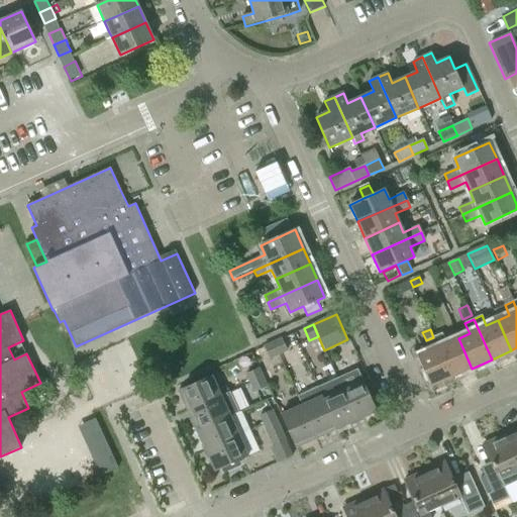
[(442,333),(433,337),(451,378),(472,369),(458,338),(446,343),(442,333)]
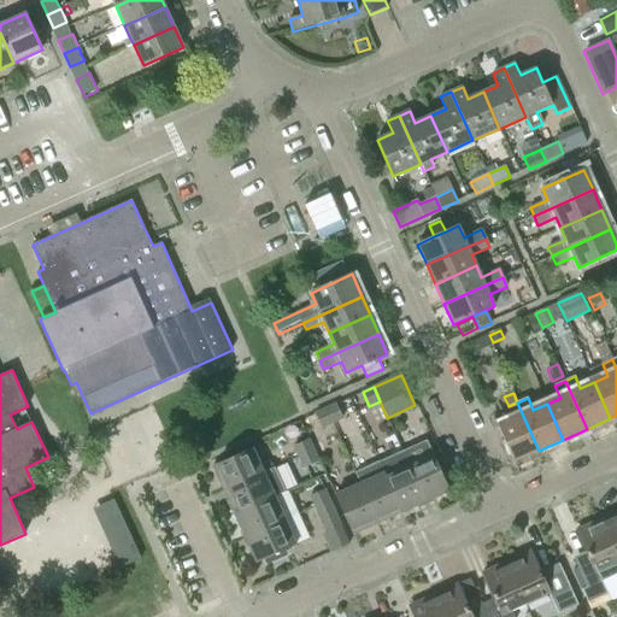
[(515,462),(539,451),(517,403),(509,406),(507,406),(513,418),(499,425),(515,462)]
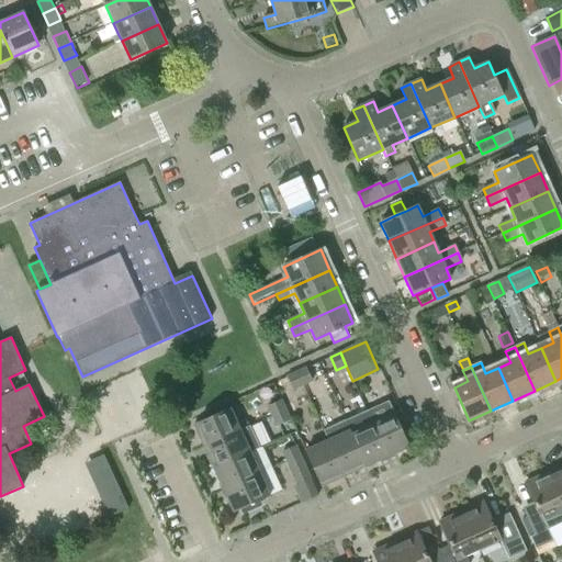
[(296,372),(303,385),(312,381),(306,368),(296,372)]
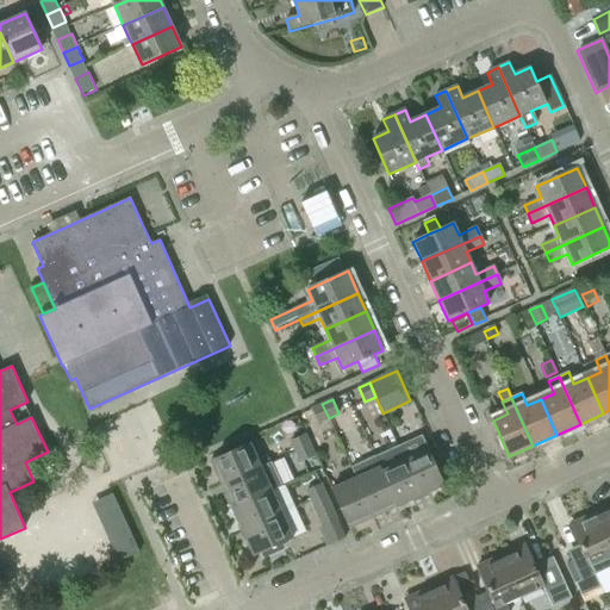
[(329,418),(322,404),(312,409),(318,423),(329,418)]
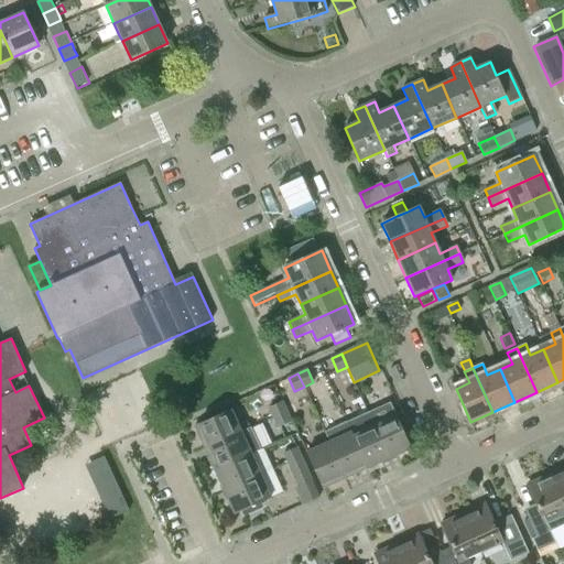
[(269,408),(273,418),(286,412),(282,402),(269,408)]
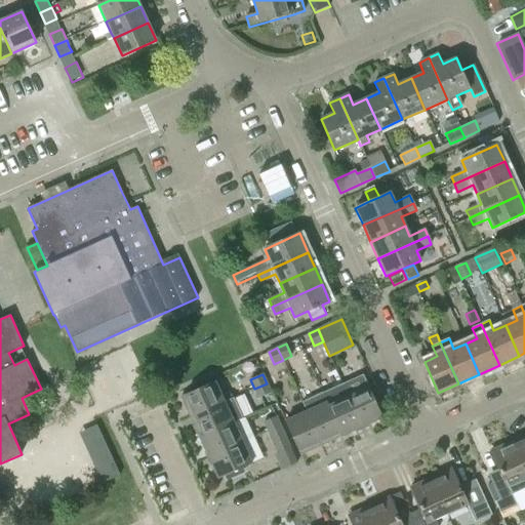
[(342,385),(362,428),(382,417),(363,375),(342,385)]
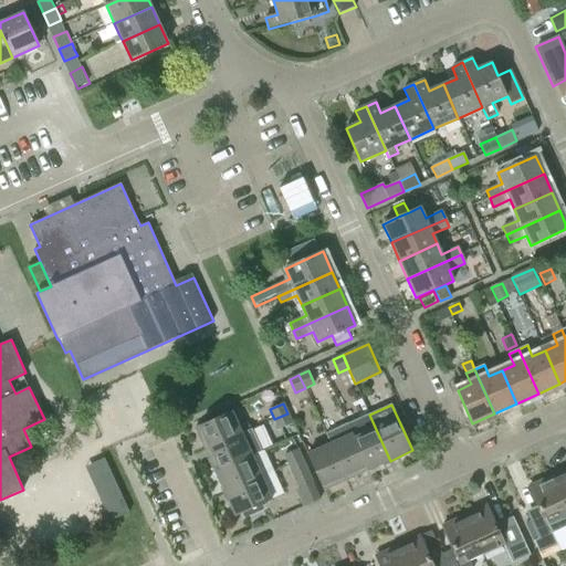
[(206,450),(242,433),(232,411),(196,428),(206,450)]
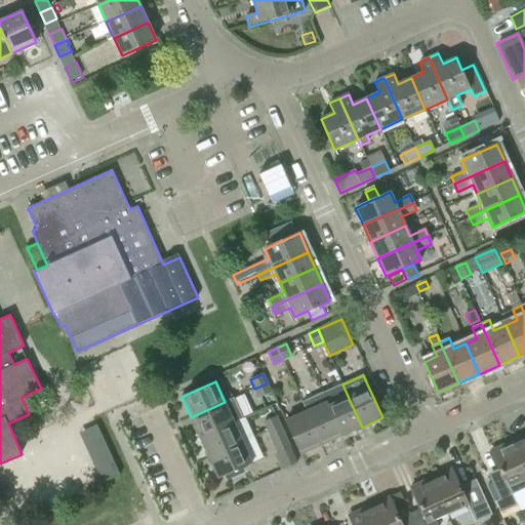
[(267,384),(254,389),(258,398),(271,393),(267,384)]
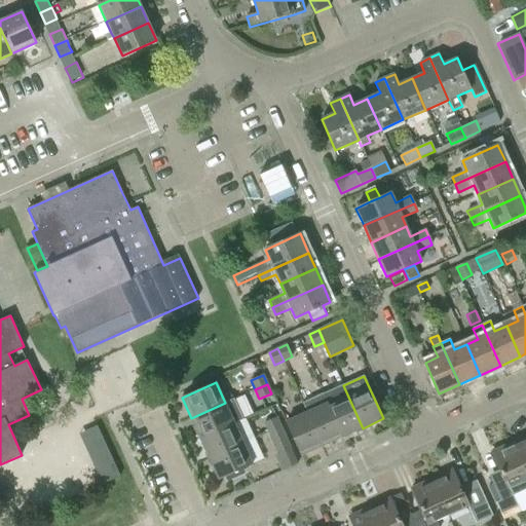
[(323,395),(342,437),(363,428),(343,385),(323,395)]
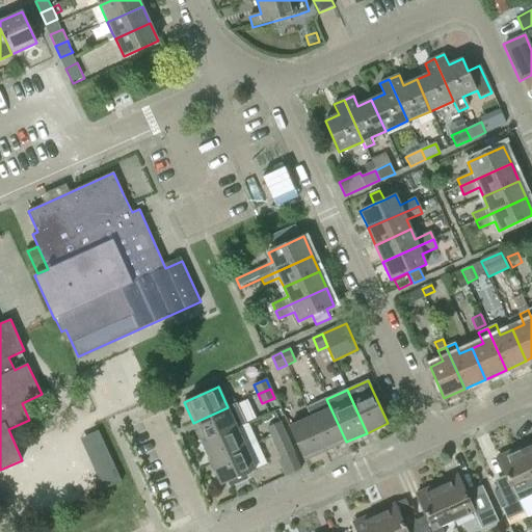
[(311,418),(326,451),(346,442),(326,399),(307,408),(311,418)]
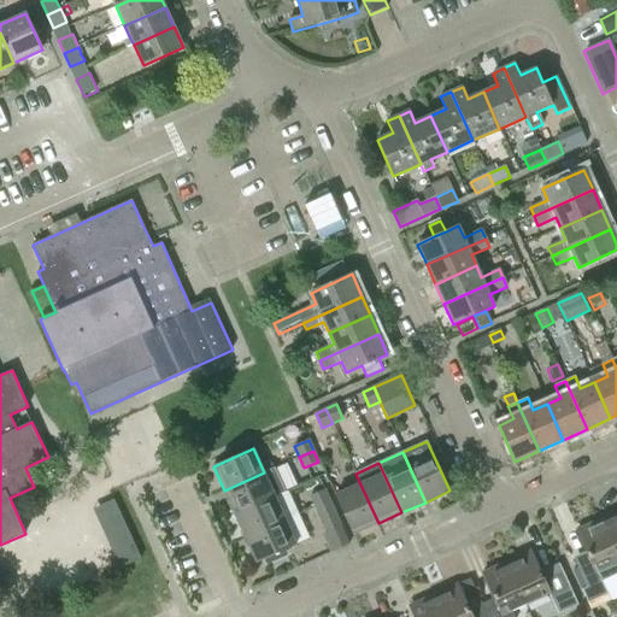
[(235,515),(275,497),(285,492),(274,469),(264,472),(224,491),(235,515)]
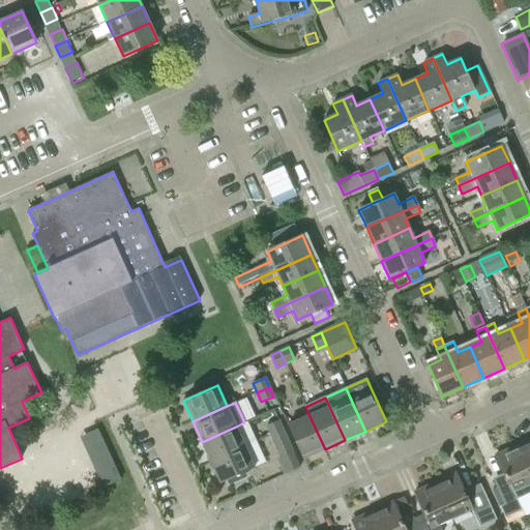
[(325,449),(310,416),(288,425),(303,460),(325,449)]
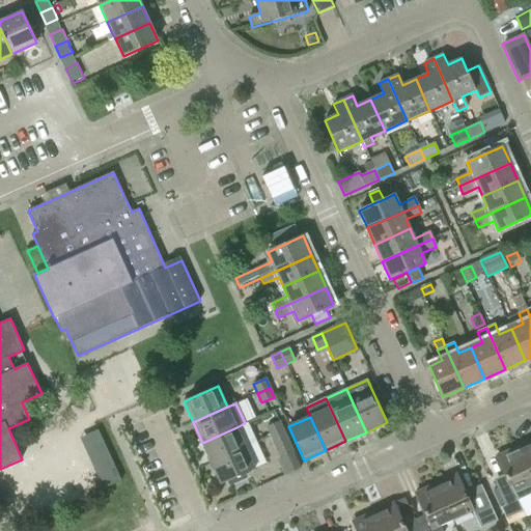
[(268,427),(271,436),(283,430),(279,421),(268,427)]
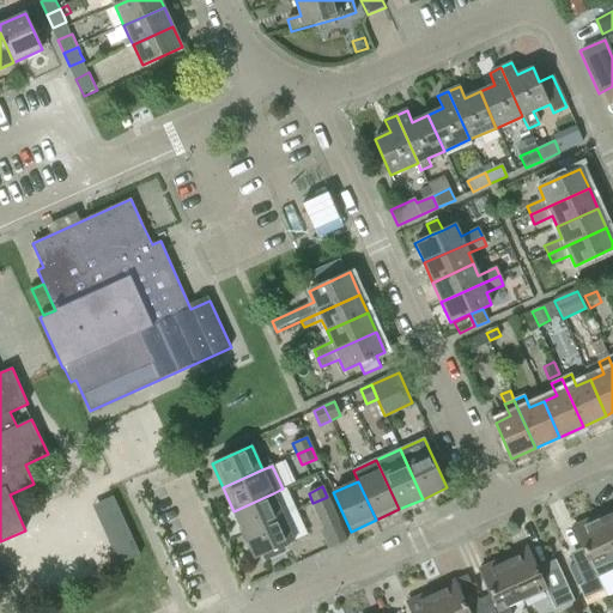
[(273,493),(234,511),(244,535),(284,517),(297,511),(286,487),(283,489),(273,493)]
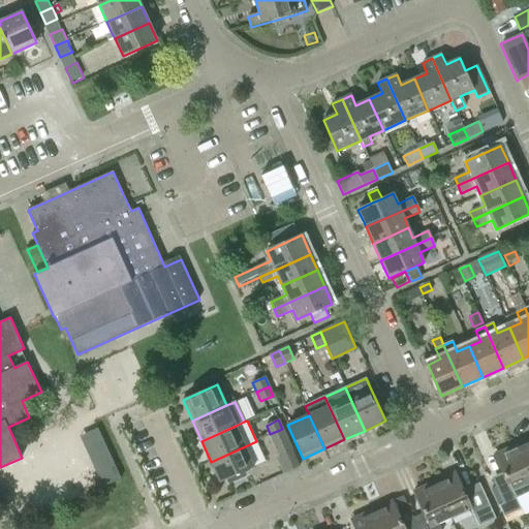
[(282,429),(270,434),(280,457),(292,450),(282,429)]
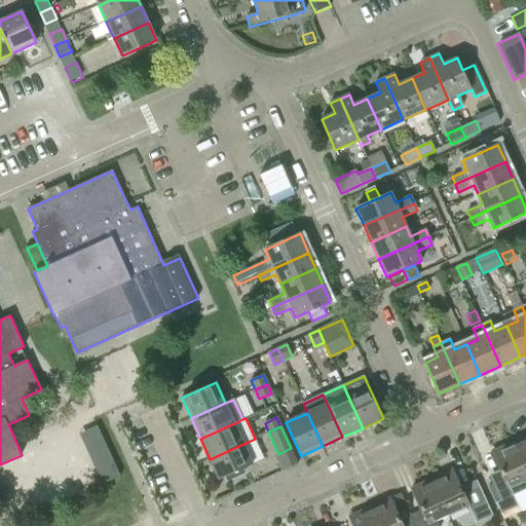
[(525,436),(512,443),(525,473),(525,436)]
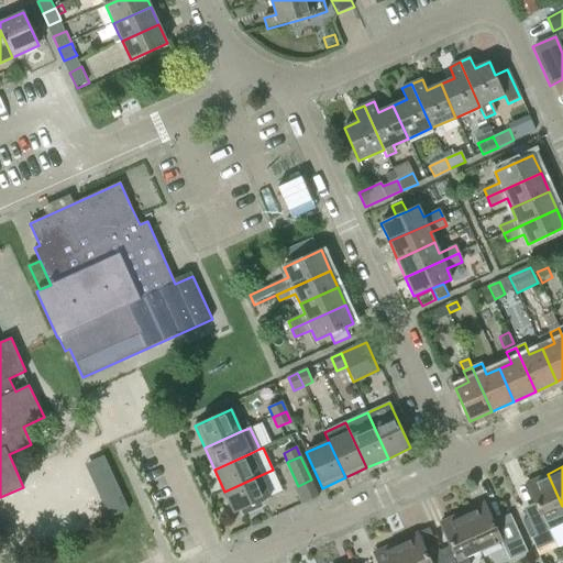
[(261,475),(224,492),(234,514),(242,509),(244,514),(261,506),(260,503),(271,497),(283,492),(273,470),(261,475)]
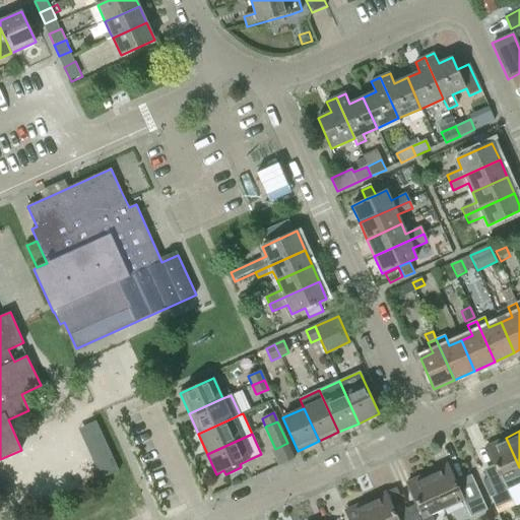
[(519,474),(519,467),(506,438),(486,447),(496,468),(484,473),(495,496),(507,490),(504,482),(519,474)]
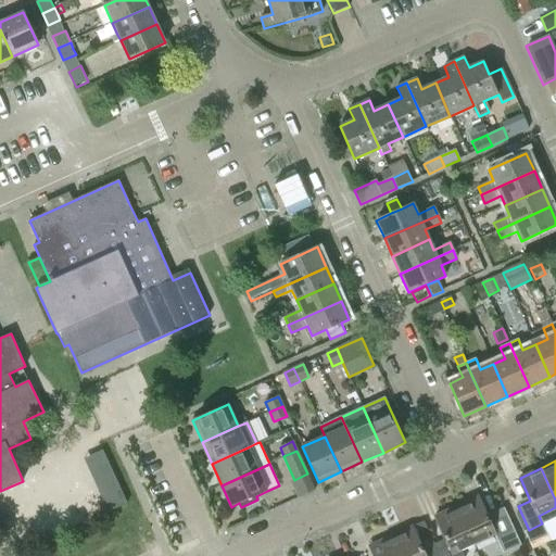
[(294,480),(291,482),(298,497),(315,491),(307,474),(294,480)]
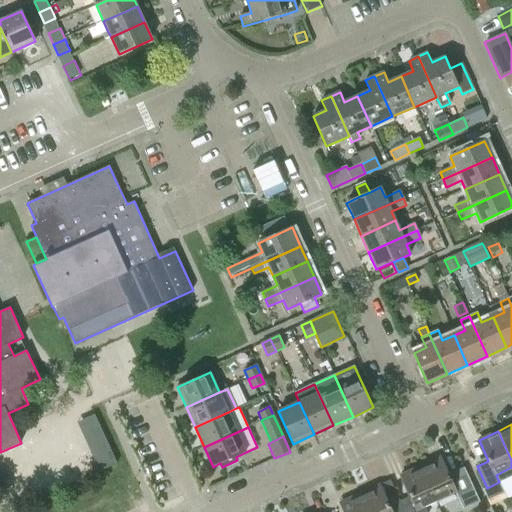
[(108,445),(91,453),(100,472),(117,464),(108,445)]
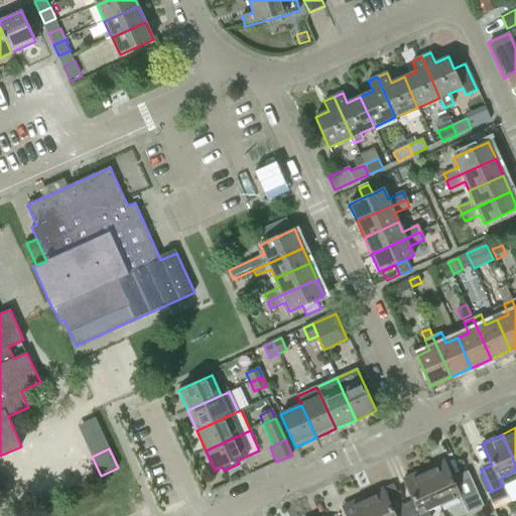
[(443,461),(423,470),(440,506),(459,497),(463,505),(475,499),(465,478),(454,483),(443,461)]
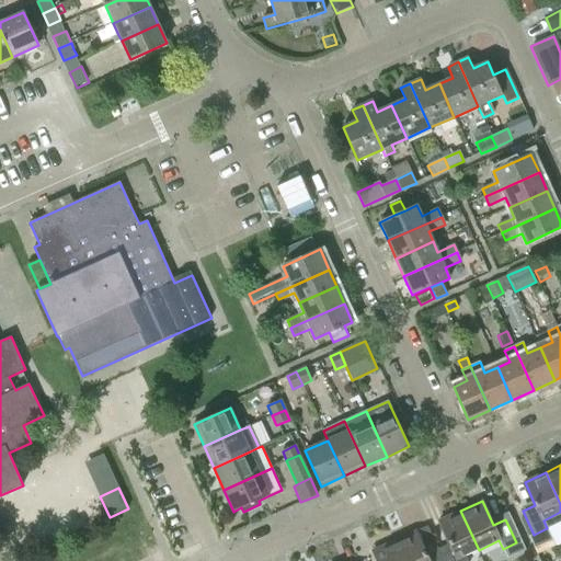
[(467,560),(466,556),(479,550),(460,511),(439,521),(449,544),(438,549),(443,560),(467,560)]
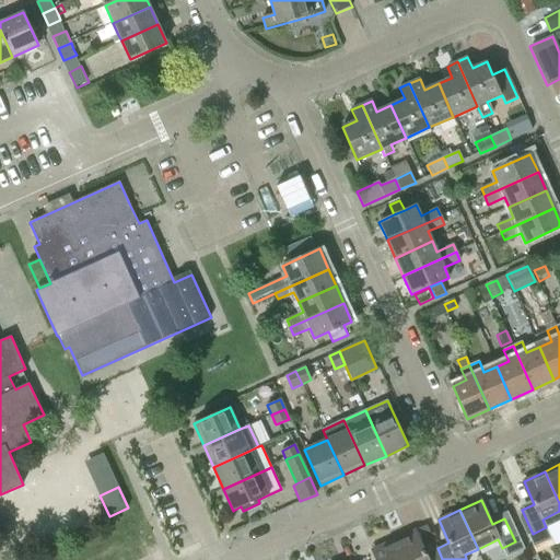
[(415,531),(394,540),(401,559),(442,559),(438,548),(426,553),(415,531)]
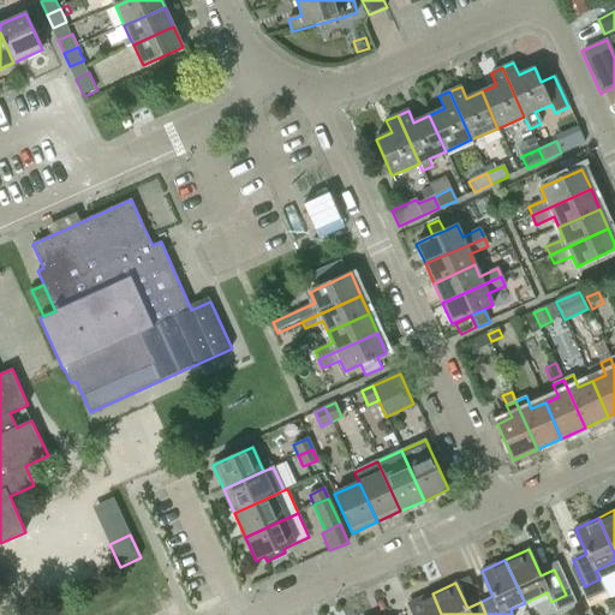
[(441,614),(433,593),(408,604),(413,614),(441,614)]
